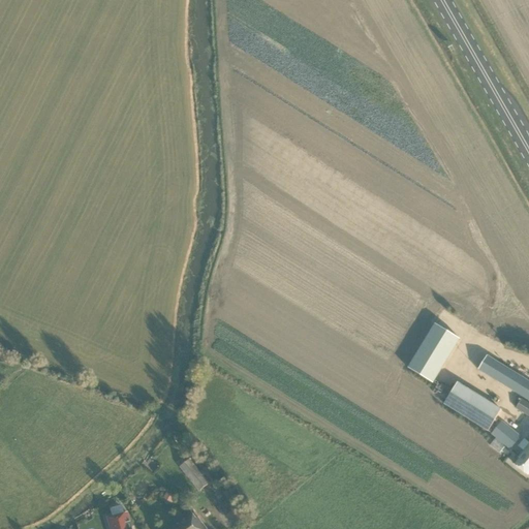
[(408,368),(433,383),(460,339),(435,323),(408,368)]
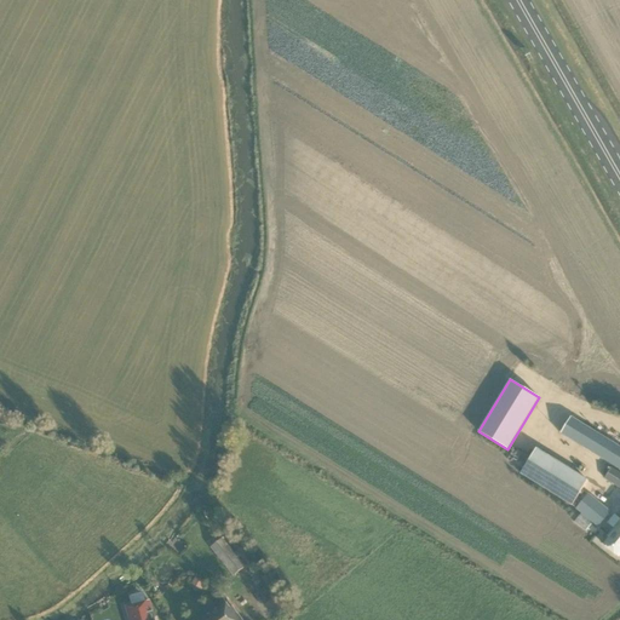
[(619,447),(570,418),(561,434),(619,469),(619,447)]
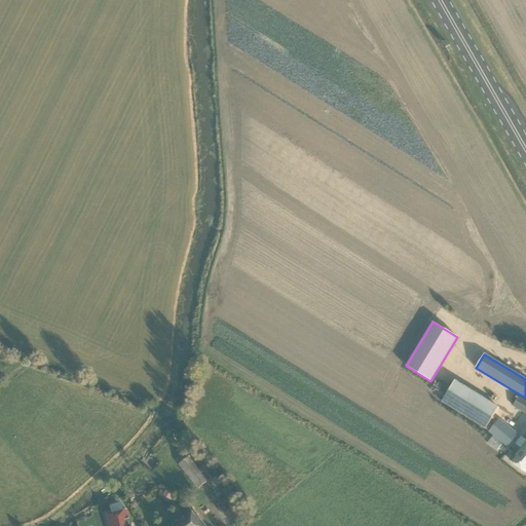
[(499,407),(455,380),(442,402),(486,428),(499,407)]
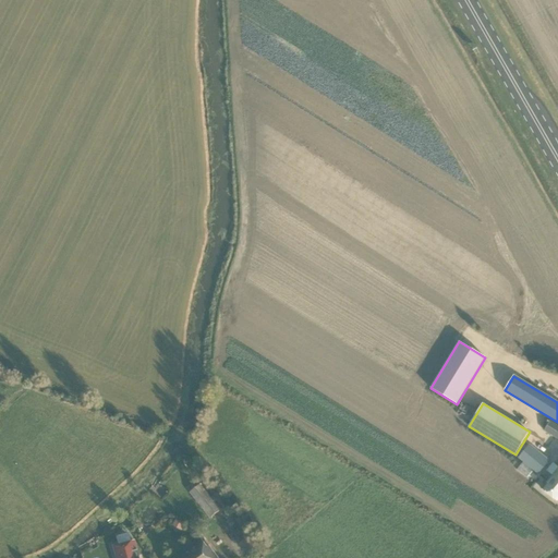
[(557,439),(557,425),(550,421),(544,431),(557,439)]
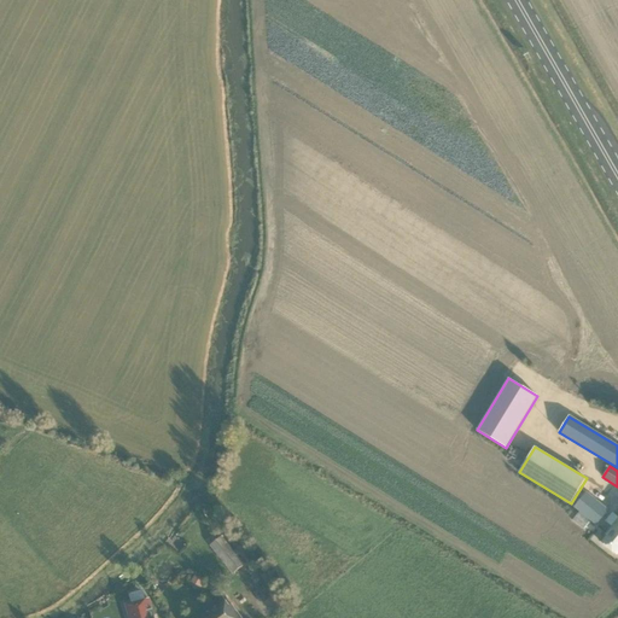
[(575,507),(596,525),(610,509),(587,491),(575,507)]
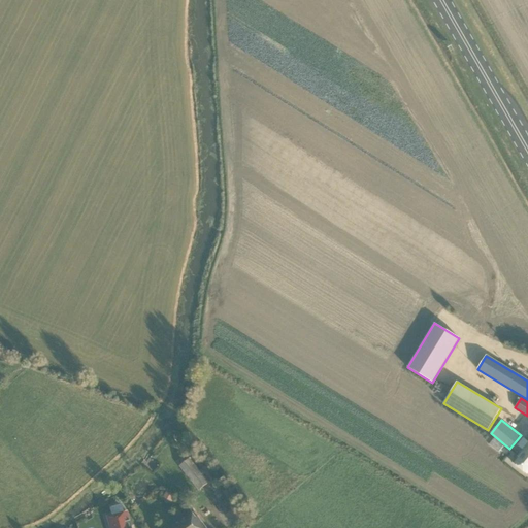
[(527,443),(518,457),(519,458),(514,464),(527,474),(527,473),(527,443)]
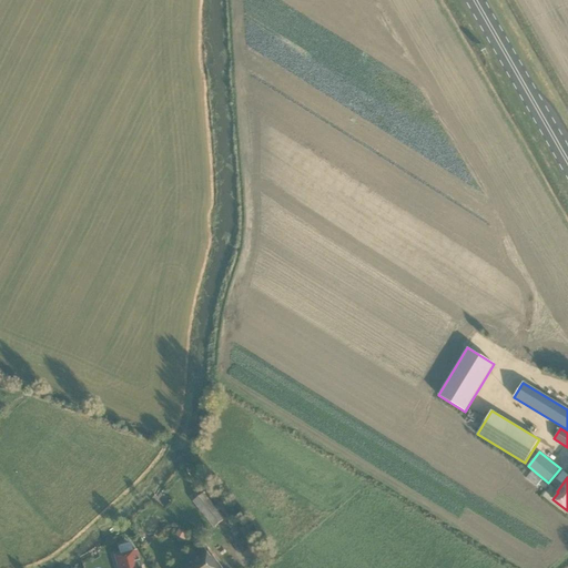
[(215,506),(204,493),(193,501),(214,527),(225,518),(219,510),(222,508),(217,504),(215,506)]
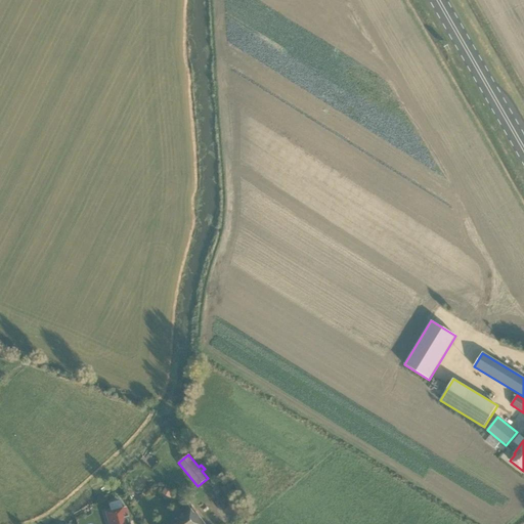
[(165,487),(162,494),(171,498),(174,491),(165,487)]
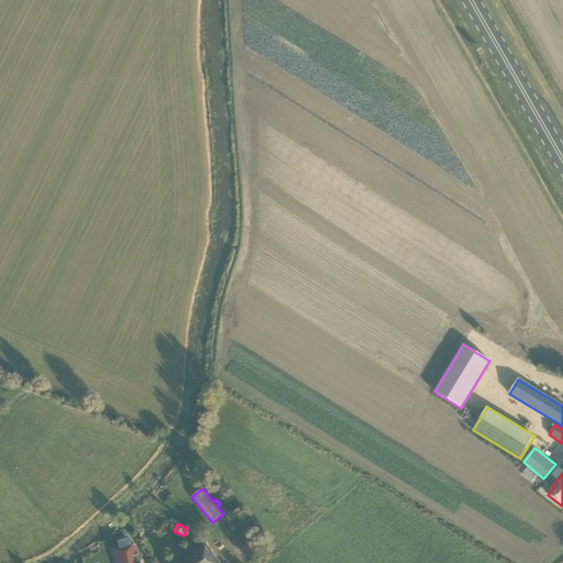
[(236,537),(242,543),(250,538),(245,531),(236,537)]
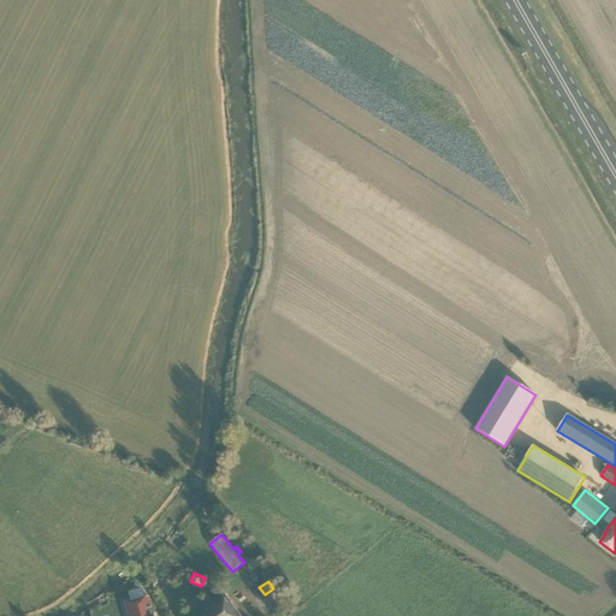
[(285,603),(277,592),(268,597),(265,600),(273,612),(278,609),(285,603)]
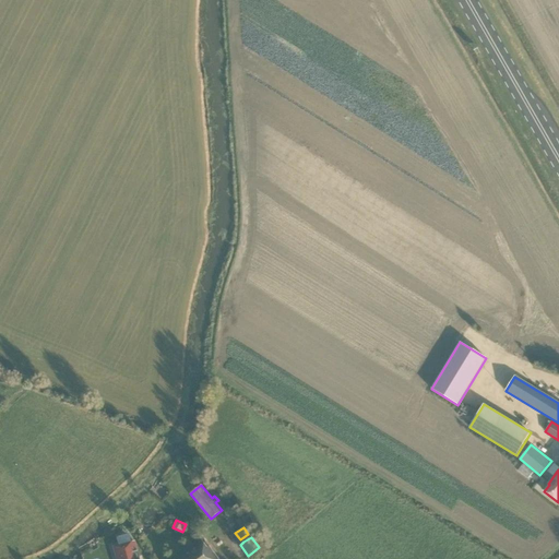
[(207,548),(201,539),(181,554),(183,557),(180,558),(217,558),(210,547),(207,548)]
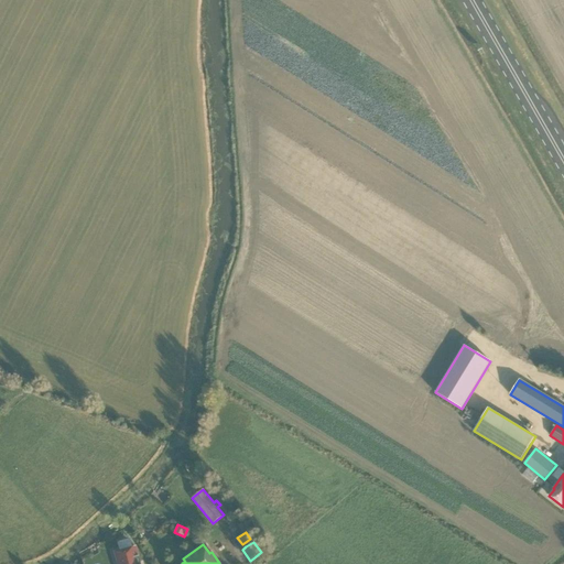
[(136,550),(134,546),(114,552),(117,563),(140,563),(138,556),(136,550)]
